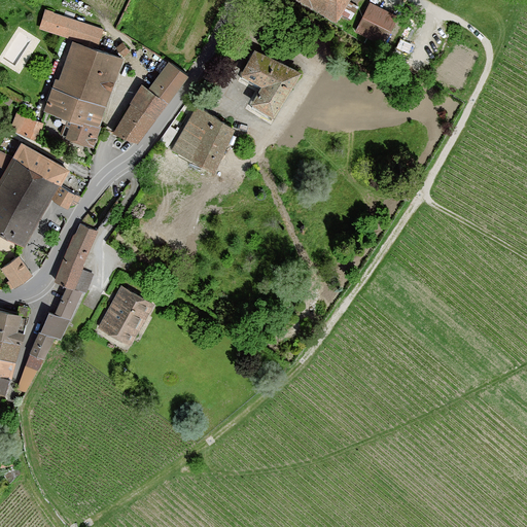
[(303,0),(339,21),(350,0),(303,0)]
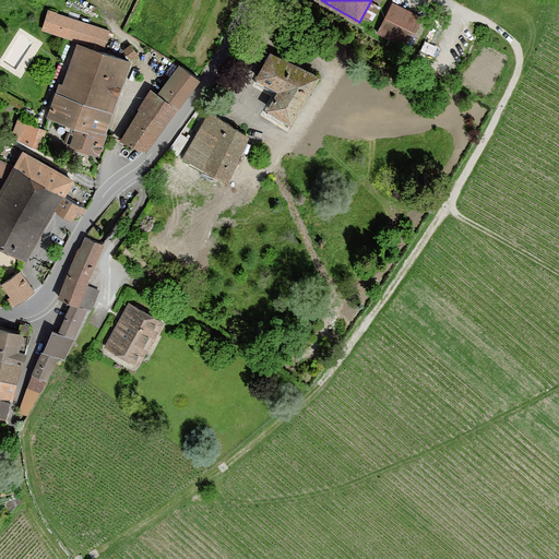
[(419,15),(393,2),(380,30),(406,43),(419,15)]
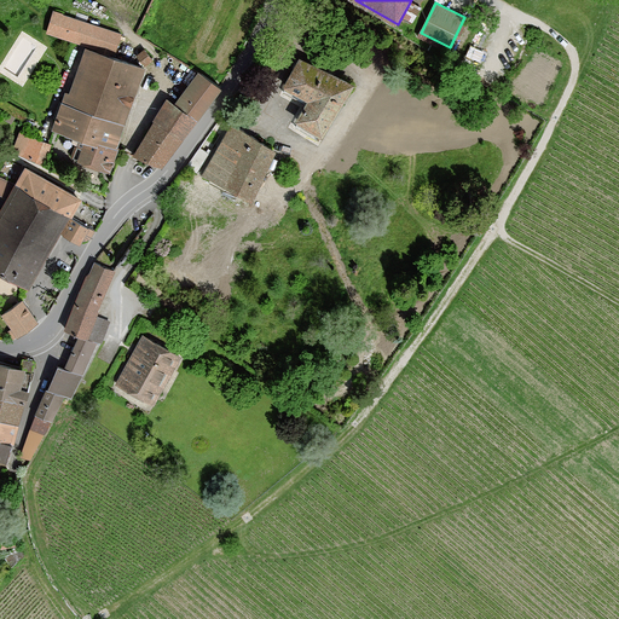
[(56,13),(50,32),(115,53),(122,34),(56,13)]
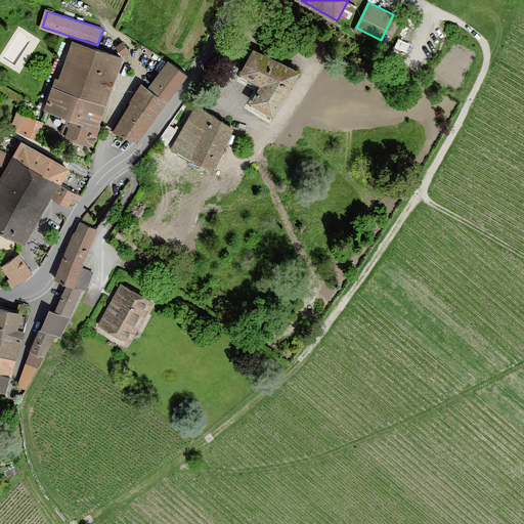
[(58,80),(48,110),(75,119),(69,136),(93,144),(100,124),(123,59),(76,43),(61,81),(58,80)]
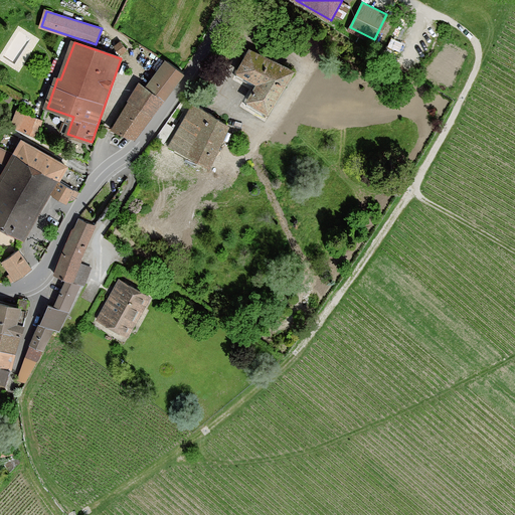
[(128,50),(122,42),(116,46),(123,54),(128,50)]
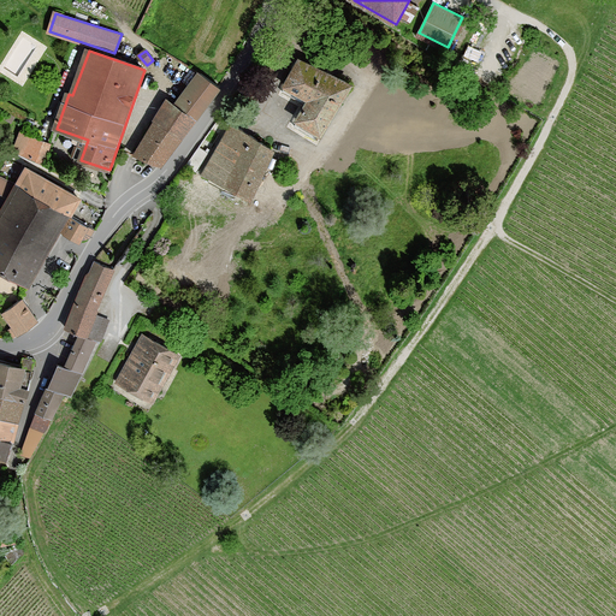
[(347,88),(297,61),(283,89),(307,102),(295,124),(320,137),(347,88)]
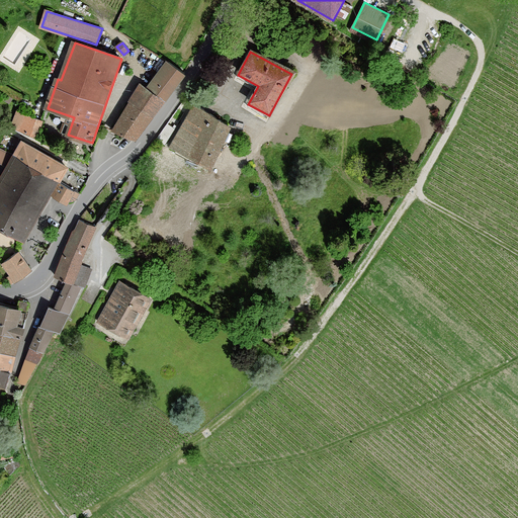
[(185,73),(167,61),(147,87),(141,83),(114,130),(136,138),(185,73)]
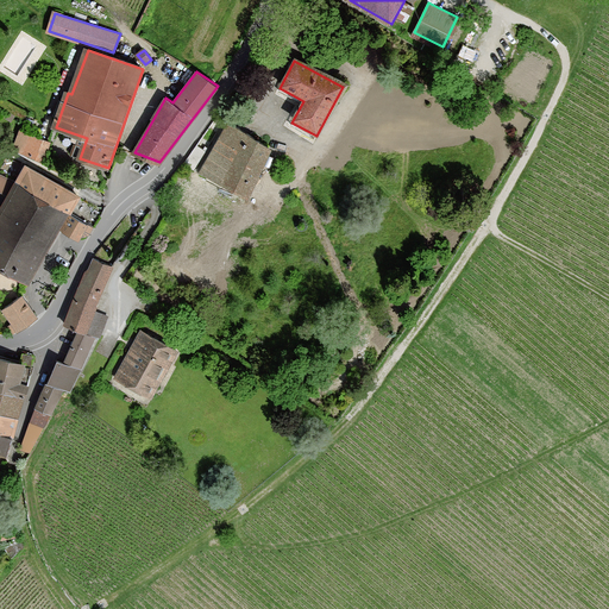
[(272,149),(225,123),(198,171),(245,199),(272,149)]
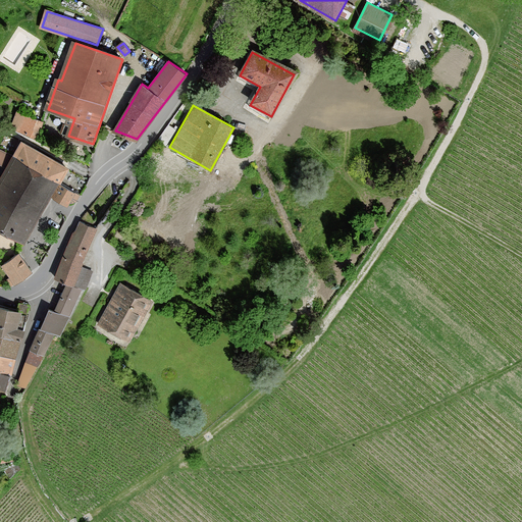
[(44,123),(18,113),(12,127),(38,138),(44,123)]
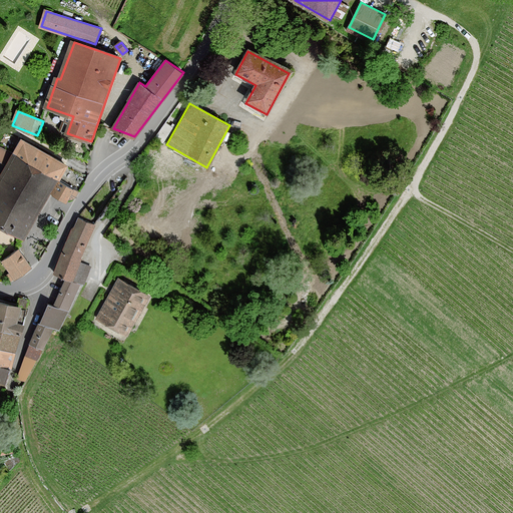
[(174,126),(166,122),(155,138),(164,142),(174,126)]
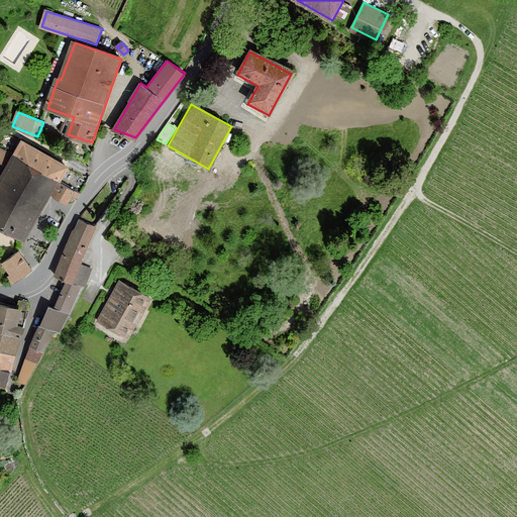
[(10,167),(0,185),(0,223),(26,238),(52,193),(69,202),(72,201),(75,200),(77,199),(81,193),(61,182),(69,167),(23,142),(15,158),(10,167)]
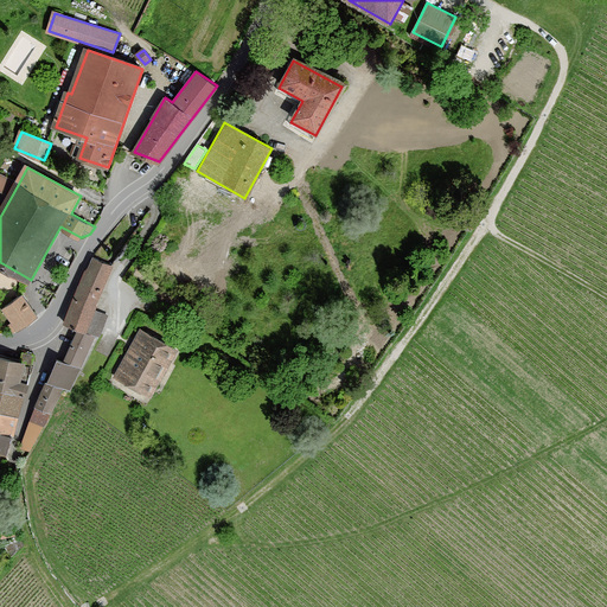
[(18,185),(0,174),(0,189),(12,196),(18,185)]
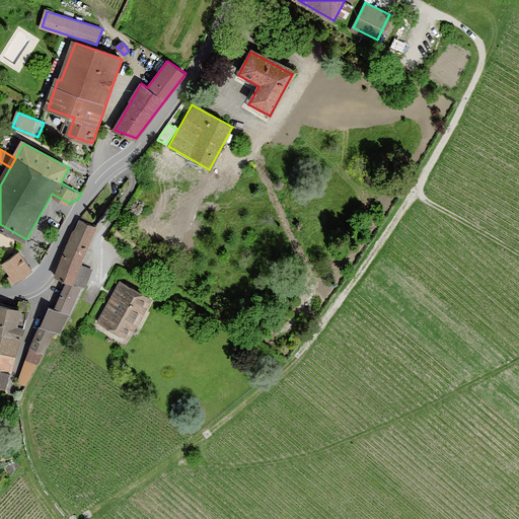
[(95,227),(80,222),(76,233),(74,232),(58,278),(74,284),(95,227)]
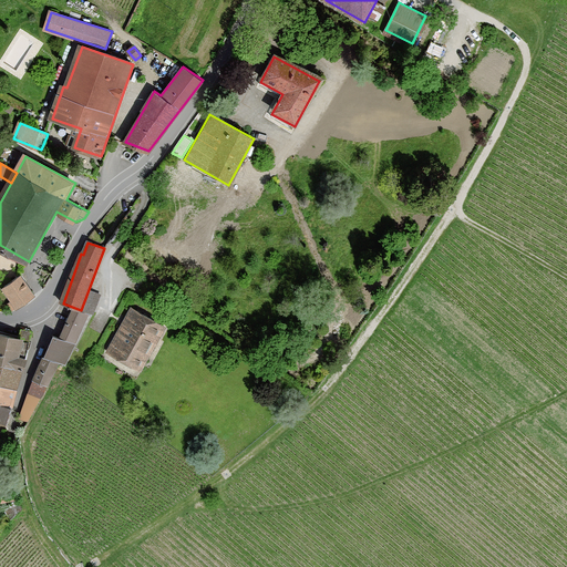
[(20,276),(4,288),(18,307),(34,296),(20,276)]
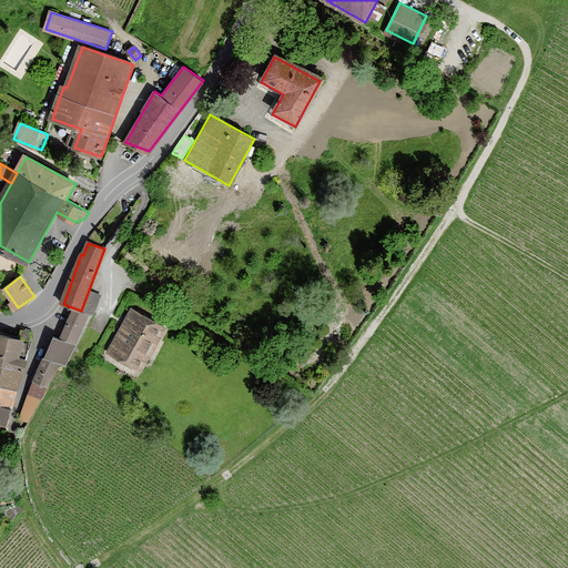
[(101,295),(91,292),(83,312),(93,316),(101,295)]
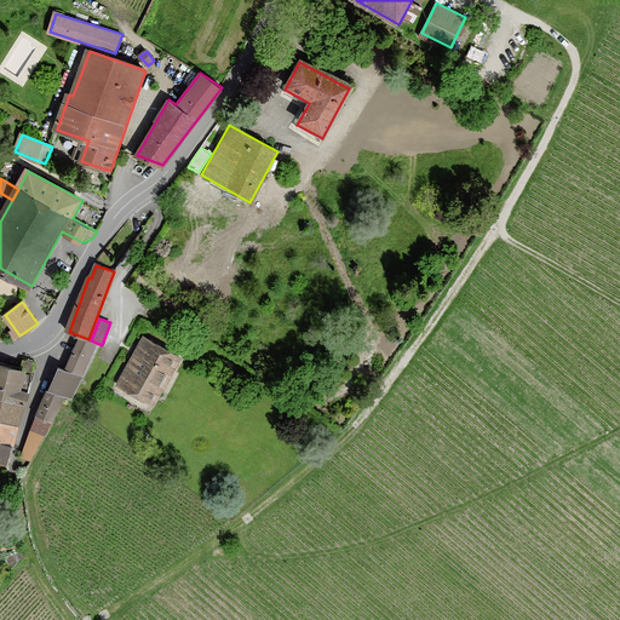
[(178,356),(143,337),(116,383),(153,402),(178,356)]
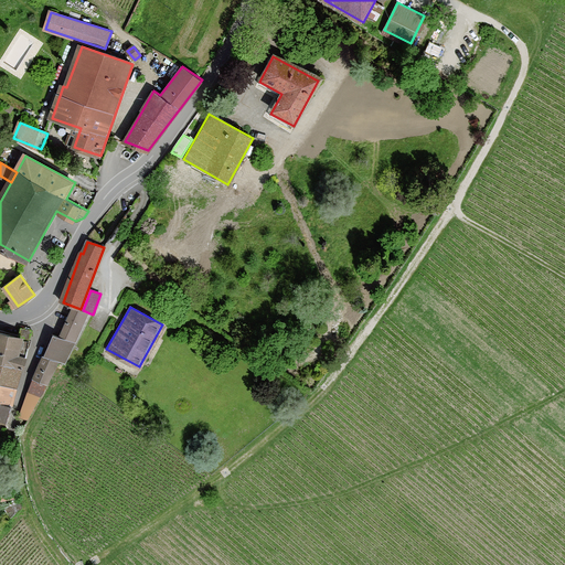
[(87,316),(74,309),(62,336),(76,342),(87,316)]
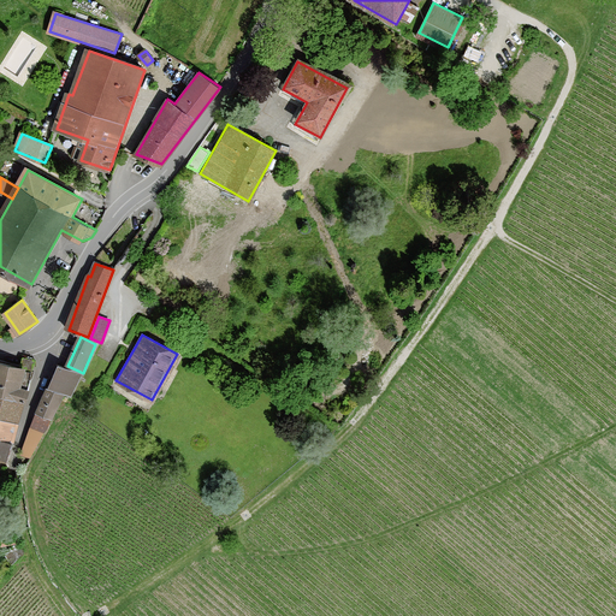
[(0,455),(10,460),(15,442),(36,360),(25,357),(24,367),(0,360),(0,455)]
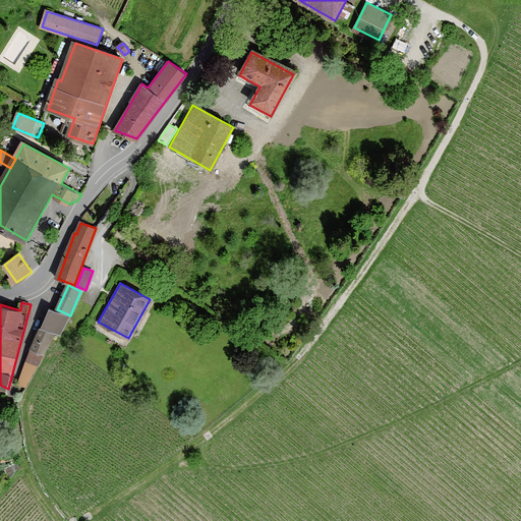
[(70,319),(51,310),(43,329),(54,333),(62,337),(70,319)]
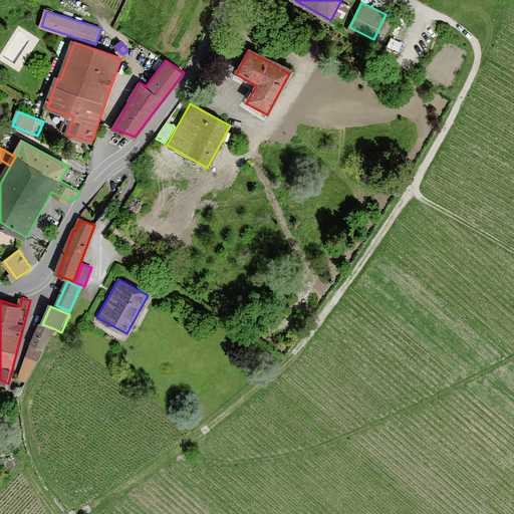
[(53,328),(42,324),(40,324),(32,345),(44,350),(53,328)]
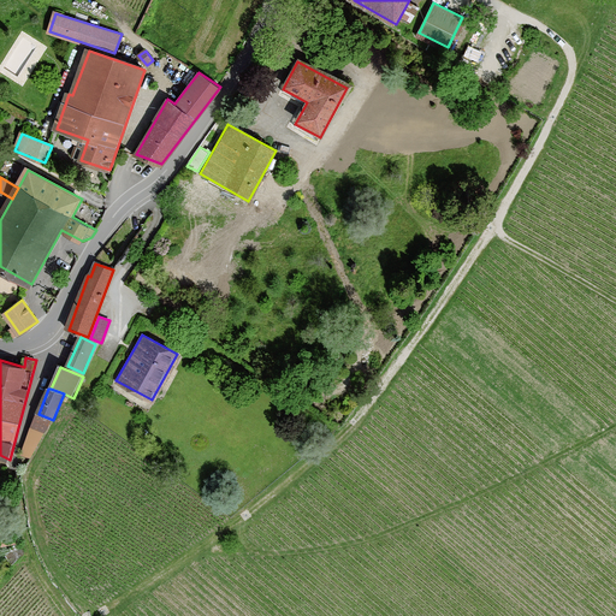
[(30,458),(53,420),(39,414),(23,456),(30,458)]
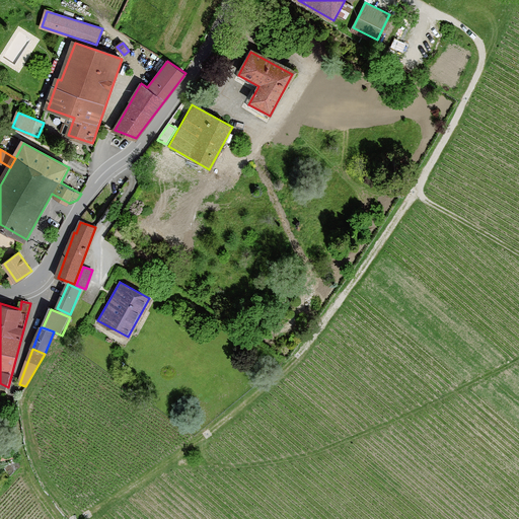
All buildings are outlined.
